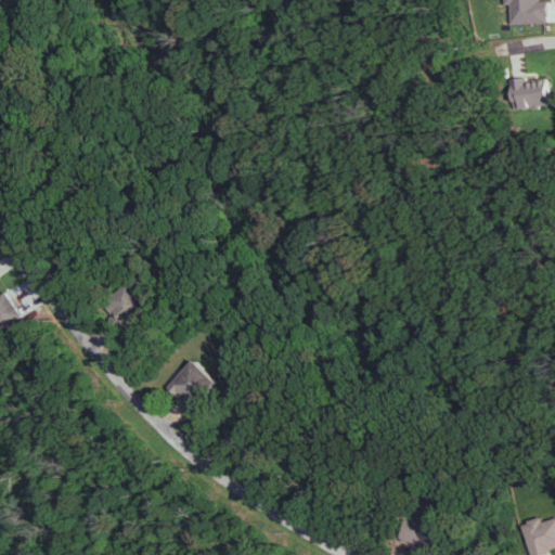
[(550,23),(549,0),(542,1),(541,0),(506,0),(506,4),(512,4),(512,24),(550,23)]
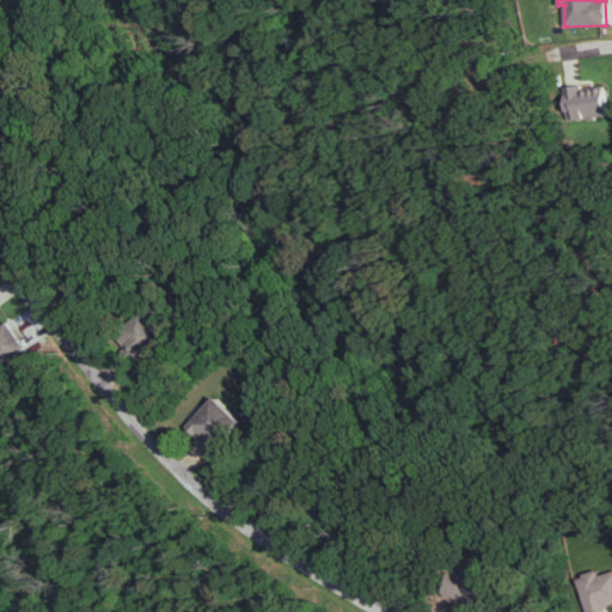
[(605,83),(564,89),(569,121),(609,115),(605,83)]
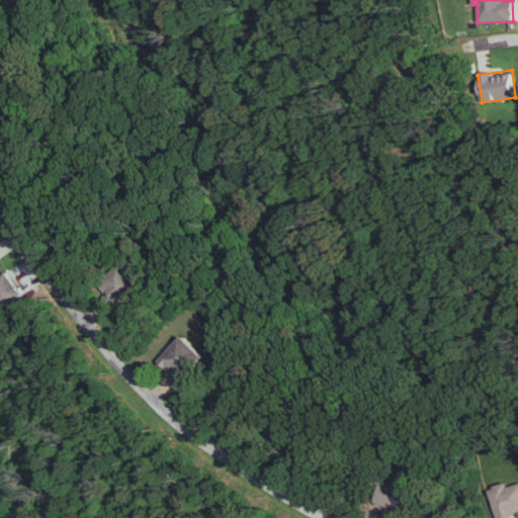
[(114,305),(140,287),(123,263),(98,281),(114,305)]
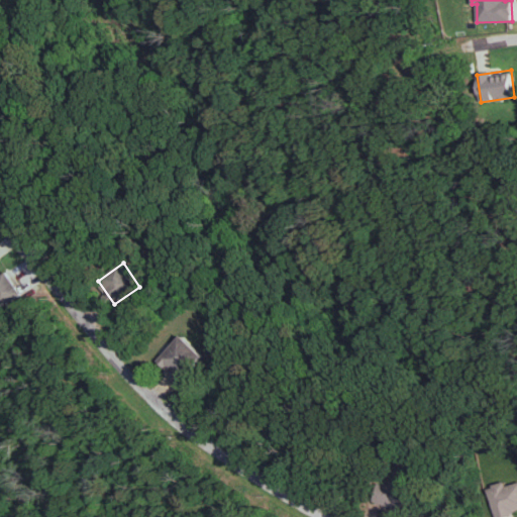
[(20,295),(7,272),(0,275),(0,301),(2,305),(20,295)]
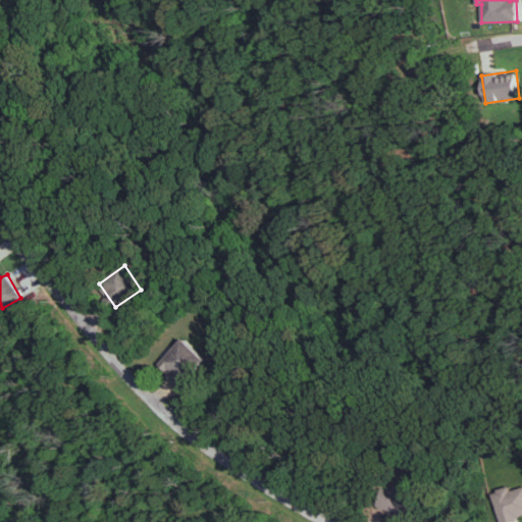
[(158,363),(178,385),(206,361),(186,338),(158,363)]
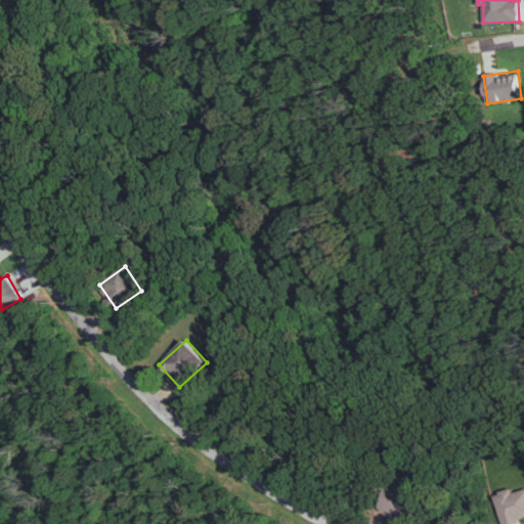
[(416,495),(382,487),(377,509),(410,517),(416,495)]
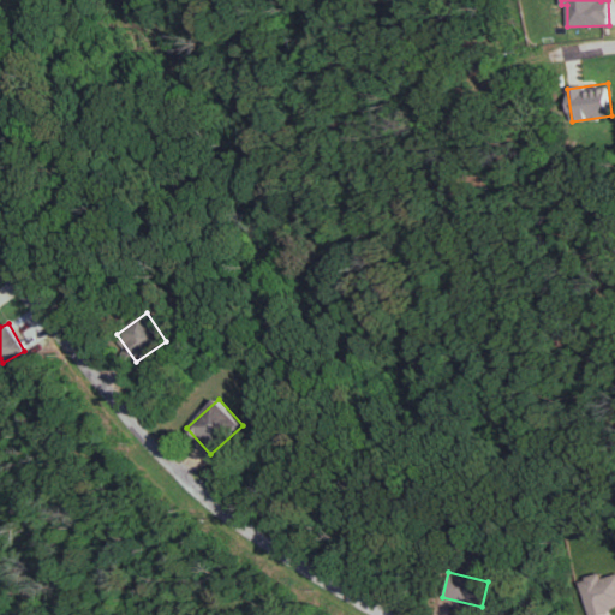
[(579,579),(589,614),(593,614),(614,609),(614,573),(603,578),(601,573),(579,579)]
